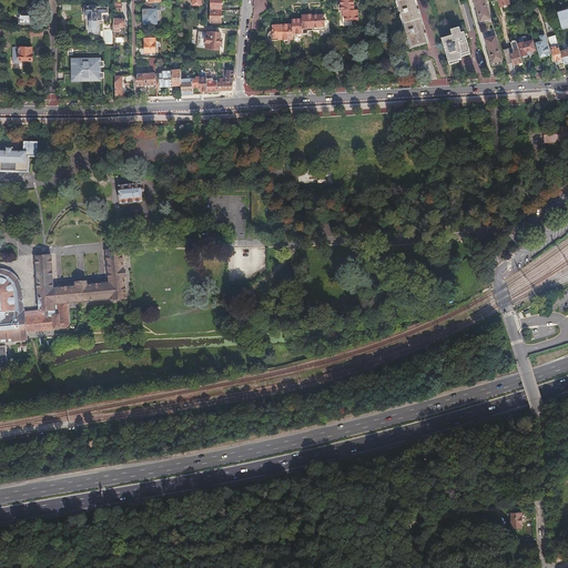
[(338,0),(340,3),(337,3),(338,9),(342,9),(343,24),(352,23),(351,19),(358,18),(357,8),(354,8),(353,0),(338,0)]
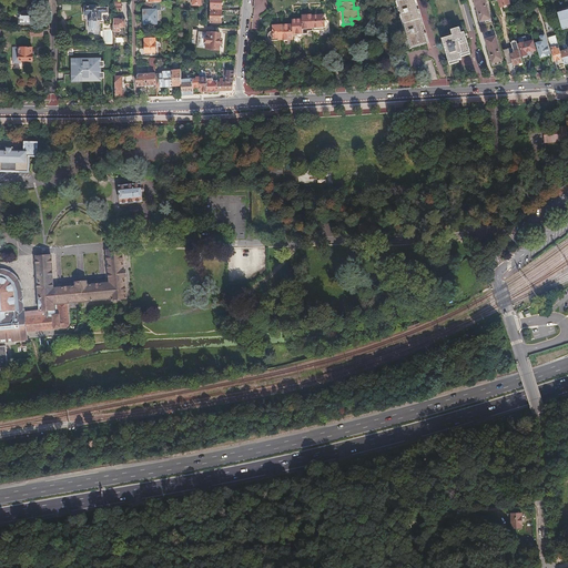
[(414,0),(396,0),(411,47),(426,42),(414,0)]
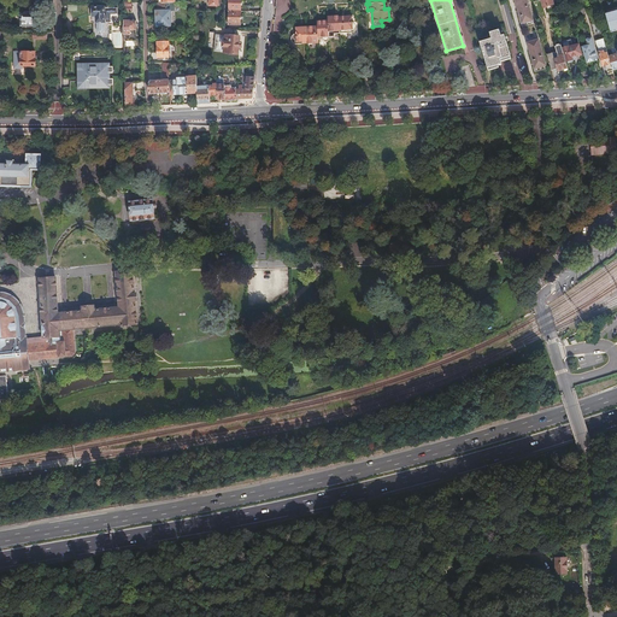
[(527,0),(517,0),(523,21),(533,18),(527,0)]
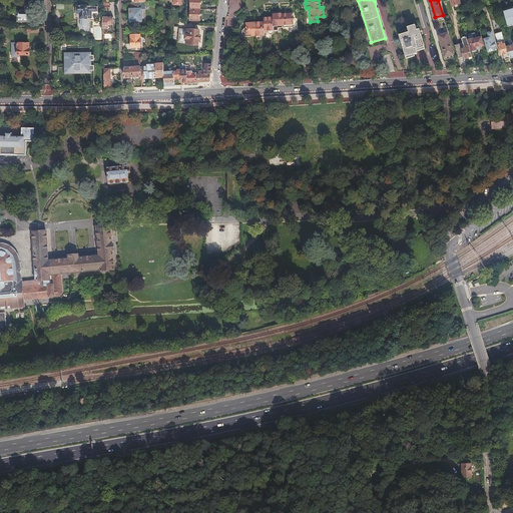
[(455,9),(458,8),(455,0),(449,0),(451,5),(452,5),(452,7),(454,6),(455,9)]
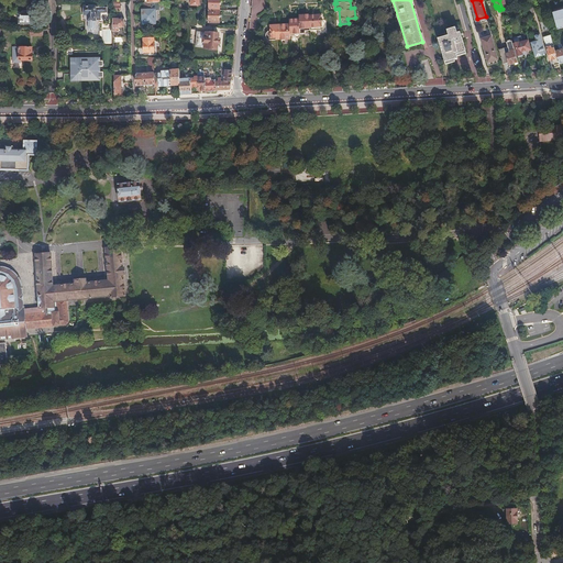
[(146,1),(144,2),(145,9),(143,9),(143,22),(156,22),(155,9),(158,9),(158,1),(146,1)]
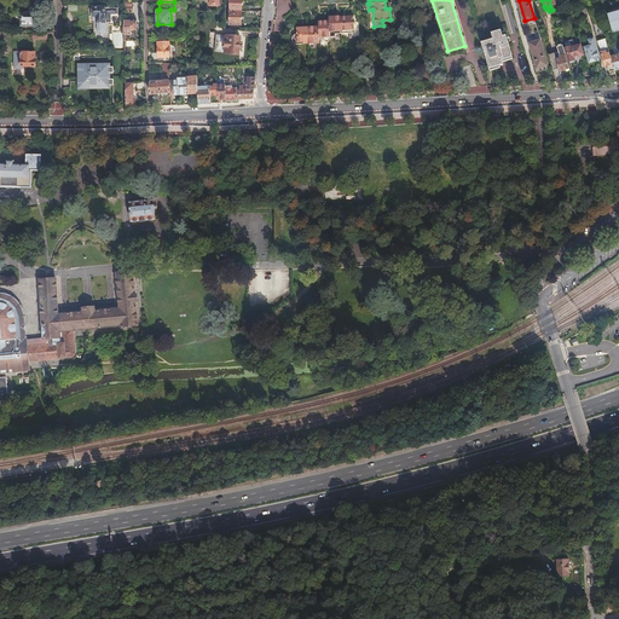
[(111,11),(119,11),(119,7),(113,7),(113,6),(91,6),(88,6),(88,16),(97,16),(97,28),(97,29),(98,30),(99,32),(99,33),(102,33),(102,32),(103,32),(103,30),(104,30),(104,29),(105,21),(105,19),(110,19),(111,11)]
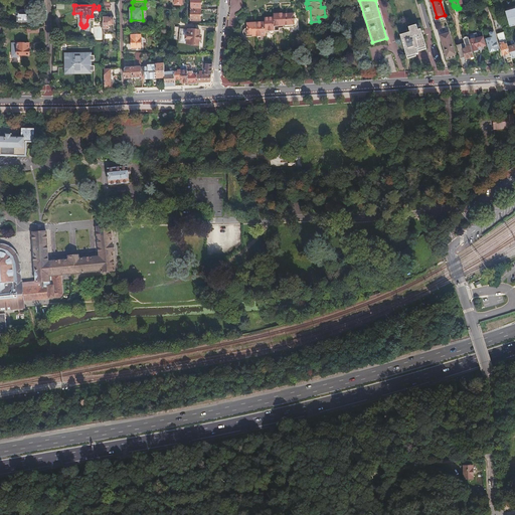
[(200,6),(190,5),(189,17),(199,18),(200,6)]
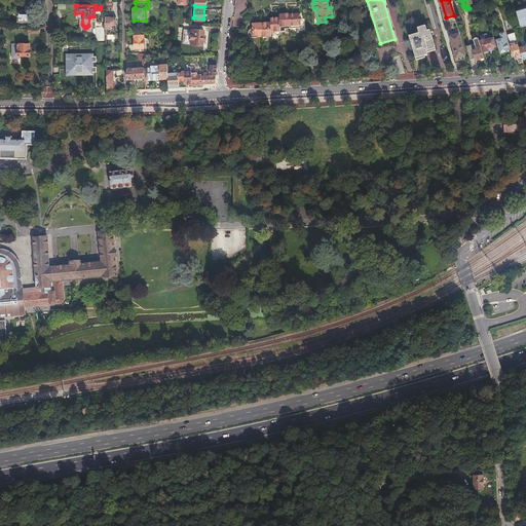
[(525,45),(525,47),(525,7),(516,11),(520,27),(525,25),(525,43),(525,44),(525,45)]
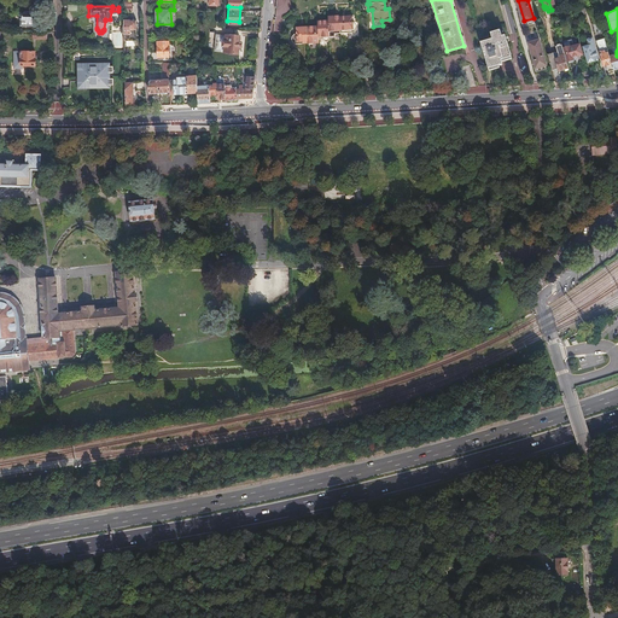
[(22,15),(19,15),(21,24),(34,24),(34,15),(33,15),(33,12),(31,10),(23,10),(22,11),(22,15)]
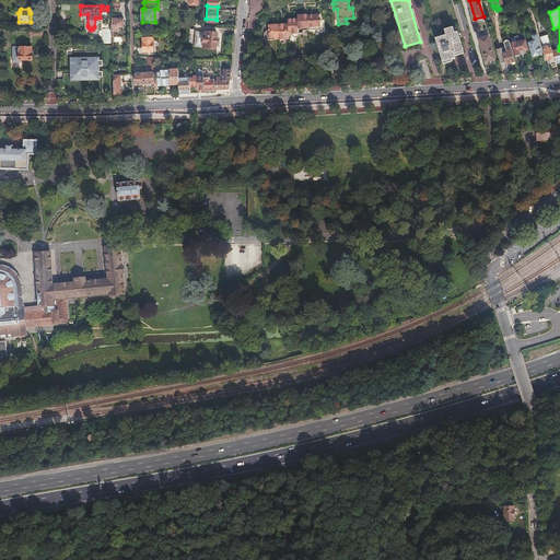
[(279,38),(283,38),(283,37),(289,37),(288,34),(292,34),(294,36),(296,36),(298,34),(298,32),(303,32),(303,28),(322,27),(322,26),(322,25),(323,24),(323,23),(322,22),(322,21),(321,20),(321,19),(319,19),(318,12),(296,13),(296,16),(287,18),(288,22),(283,23),(283,22),(268,23),(268,30),(267,30),(266,30),(265,31),(264,32),(264,33),(264,34),(264,35),(264,36),(265,37),(266,38),(267,38),(268,38),(269,38),(279,38)]
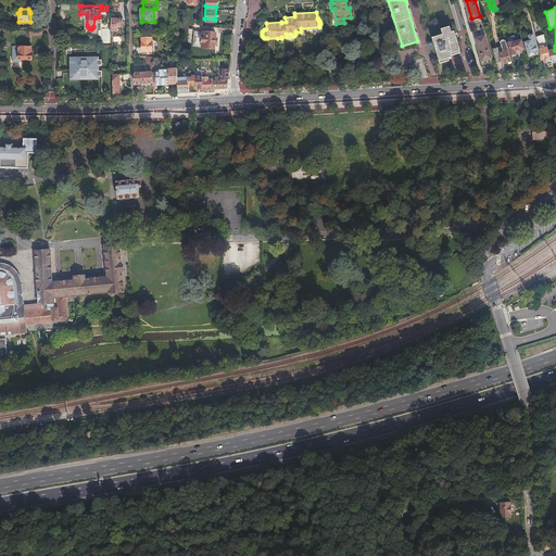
[(112,16),(112,36),(123,36),(123,21),(117,21),(117,16),(112,16)]
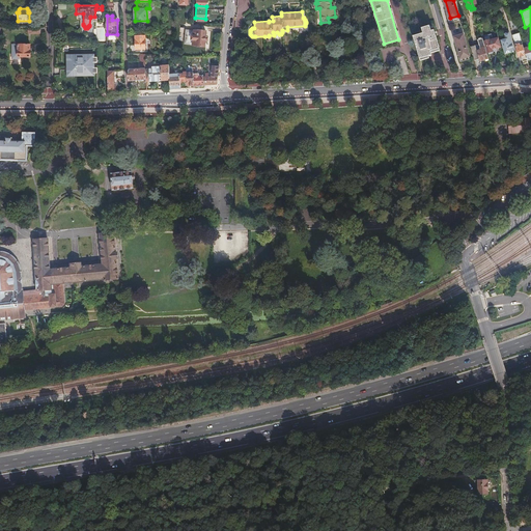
[(422,31),(412,34),(413,39),(412,39),(418,57),(430,54),(430,52),(429,50),(439,47),(432,28),(430,29),(428,23),(421,26),(421,28),(422,31)]
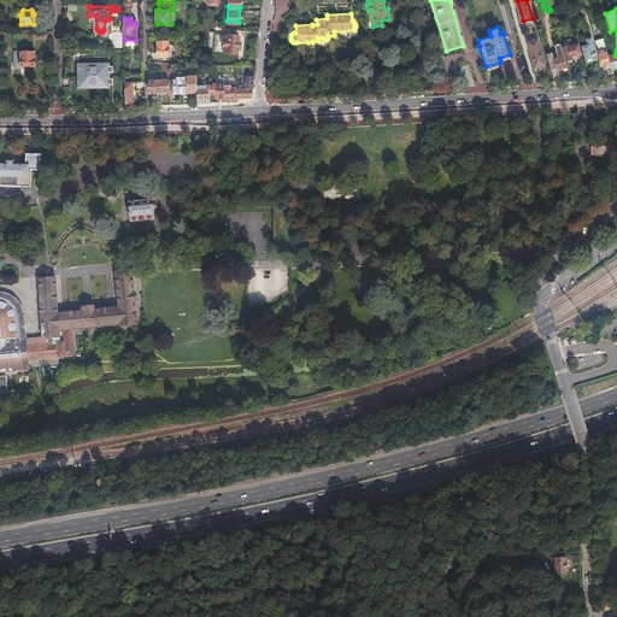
[(216,34),(215,51),(238,52),(239,35),(216,34)]
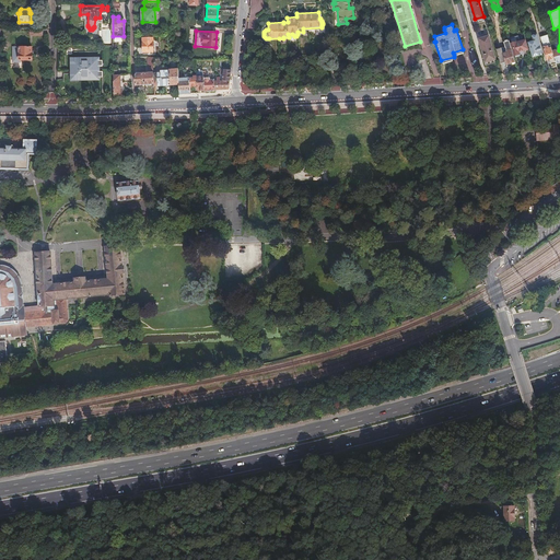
[(537,50),(540,49),(535,31),(531,32),(533,41),(528,42),(532,54),(537,53),(537,50)]
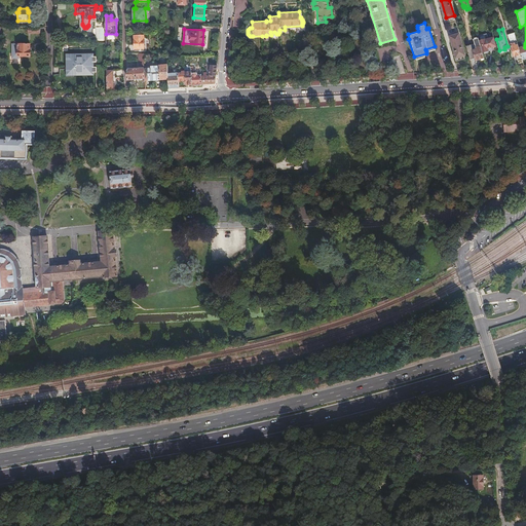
[(506,34),(515,61),(517,61),(518,62),(522,61),(522,60),(518,47),(514,32),(506,34)]
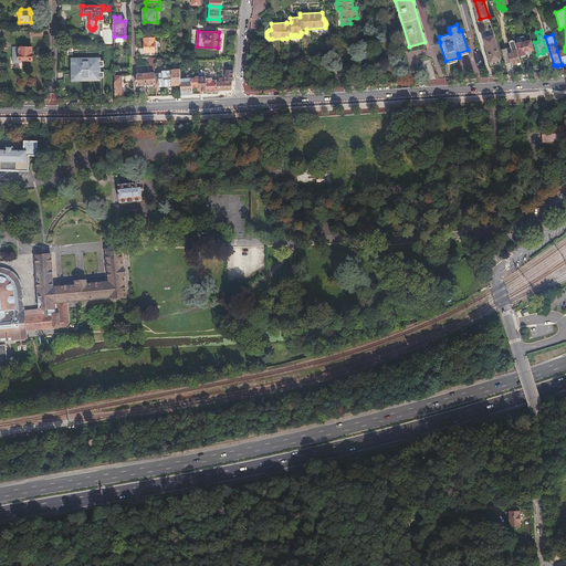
[(493,35),(484,38),(491,61),(500,59),(493,35)]
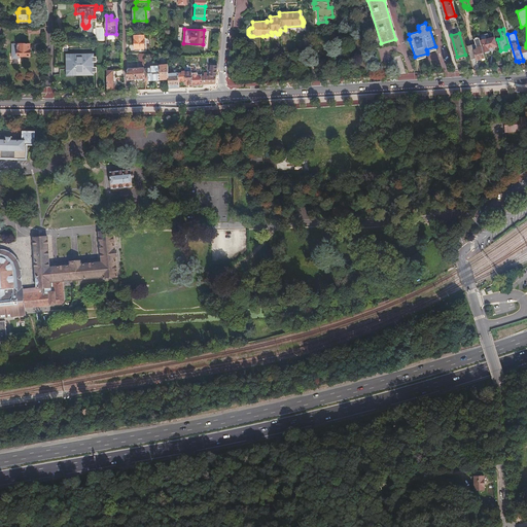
[(144,34),(134,35),(134,48),(144,47),(144,34)]
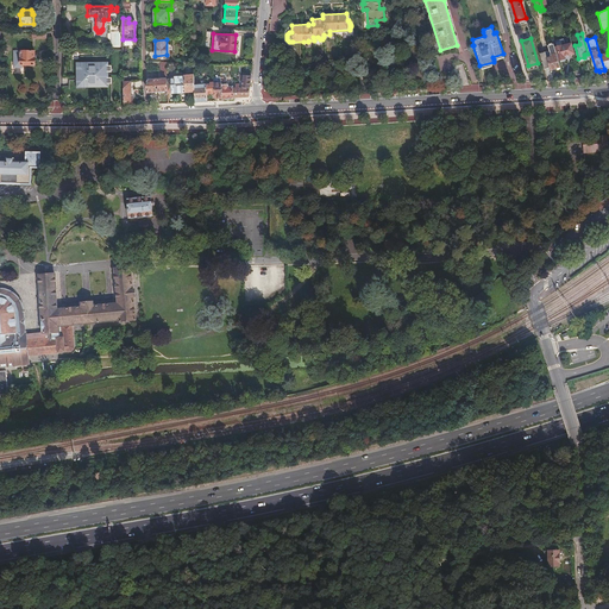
[(573,51),(570,41),(563,43),(560,43),(563,54),(565,54),(573,51)]
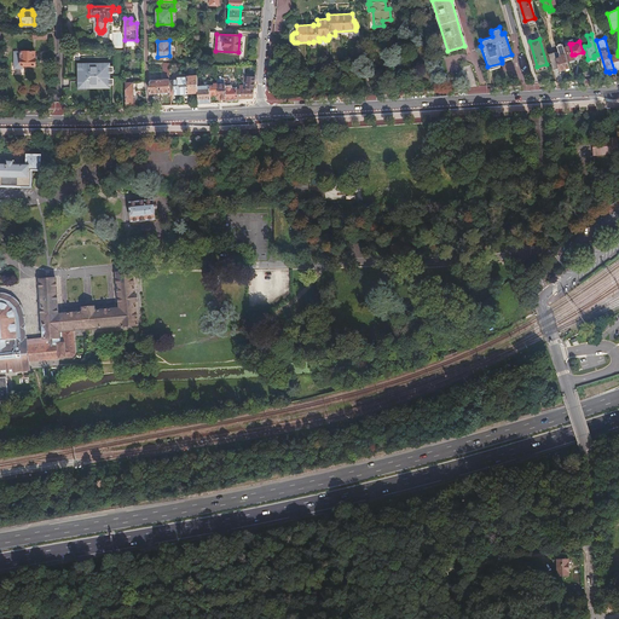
[(570,44),(562,46),(567,61),(568,61),(570,61),(573,59),(573,58),(572,55),(570,44)]
